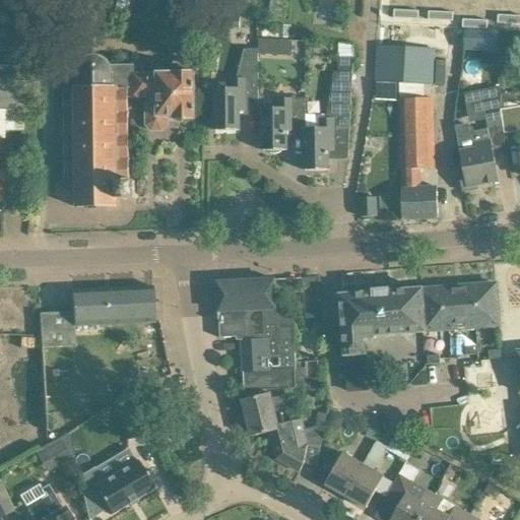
[(406,19),(406,10),(395,10),(394,18),(406,19)]
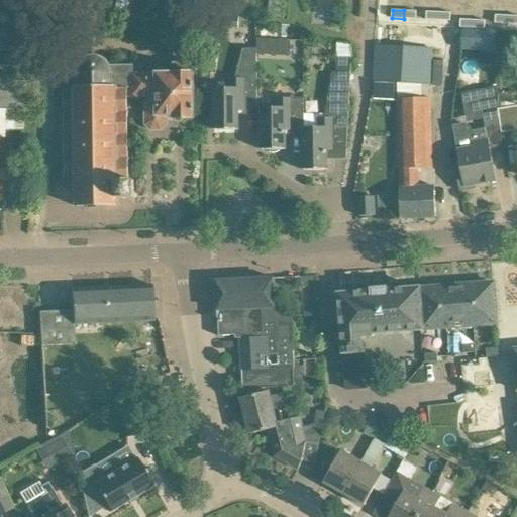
[(416,19),(416,11),(404,10),(404,19),(416,19)]
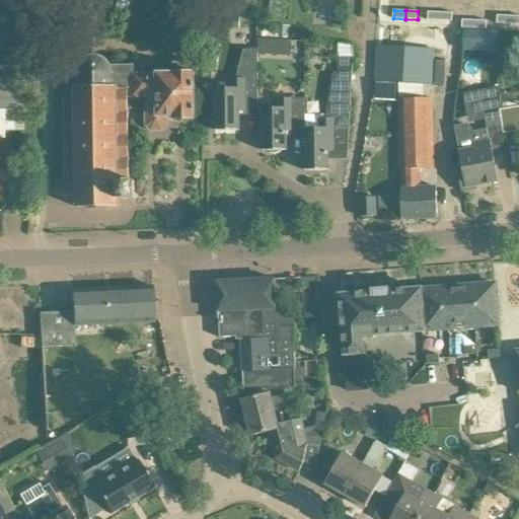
[(440,20),(440,12),(429,12),(428,20),(440,20)]
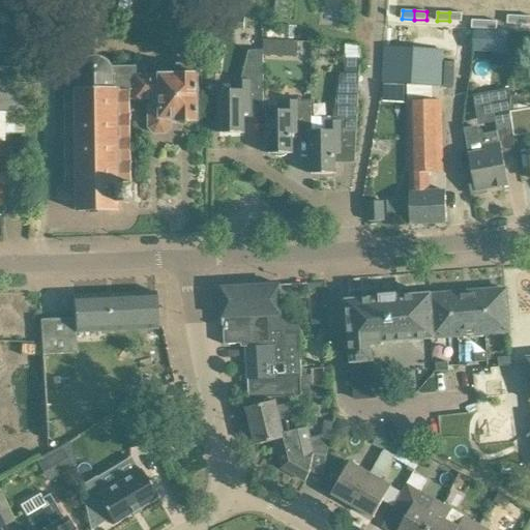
[(462,22),(462,13),(449,12),(449,21),(462,22)]
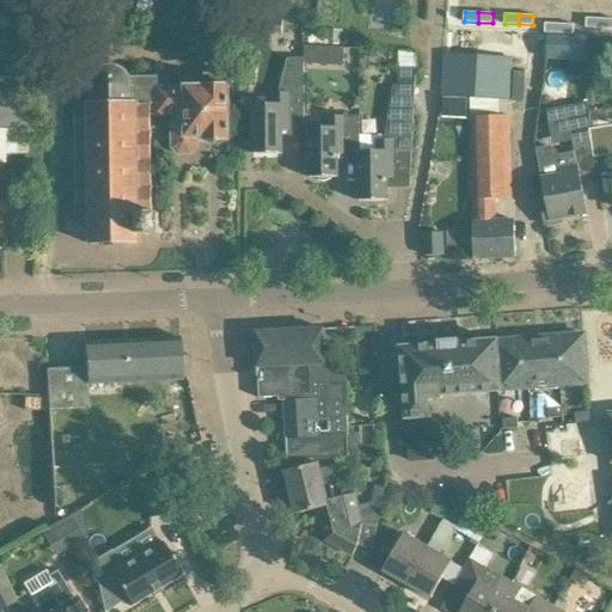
[(600,29),(600,18),(587,18),(586,28),(600,29)]
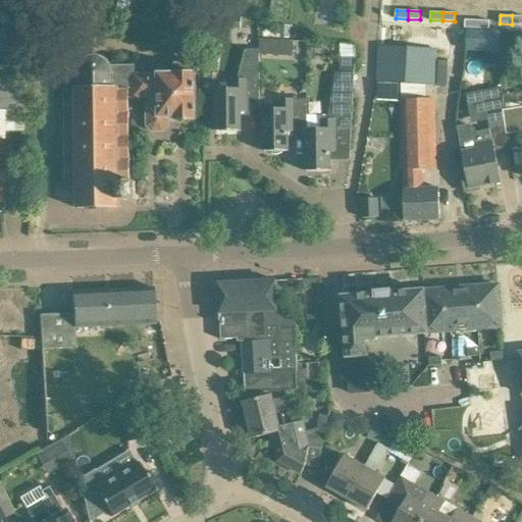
[(521,24),(521,15),(512,15),(512,24),(521,24)]
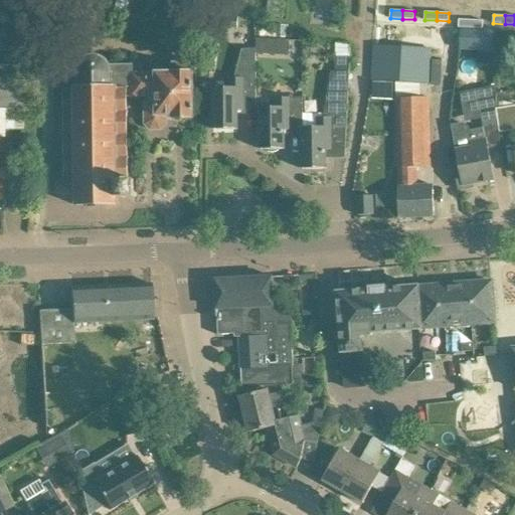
[(470,28),(470,20),(459,19),(459,28),(470,28)]
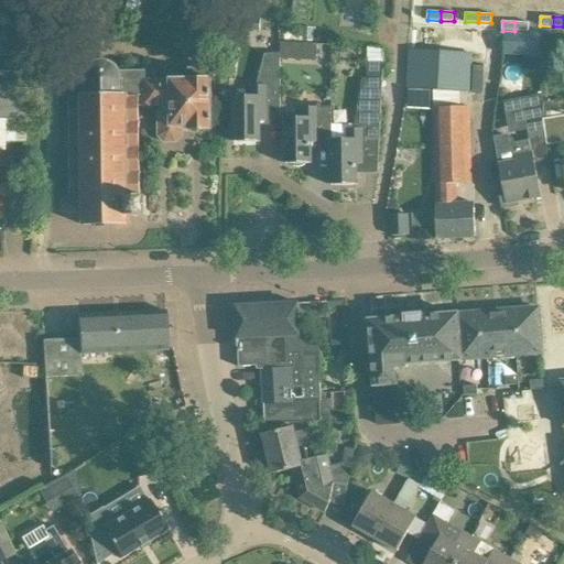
[(529,22),(514,22),(514,31),(529,32),(529,24),(529,22)]
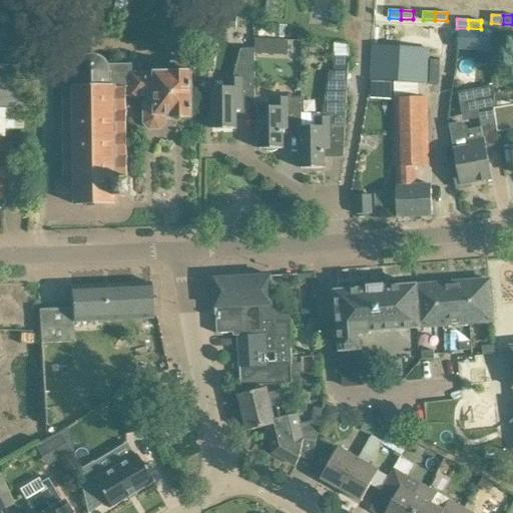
[(272,54),(273,40),(255,39),(254,49),(254,53),(272,54)]
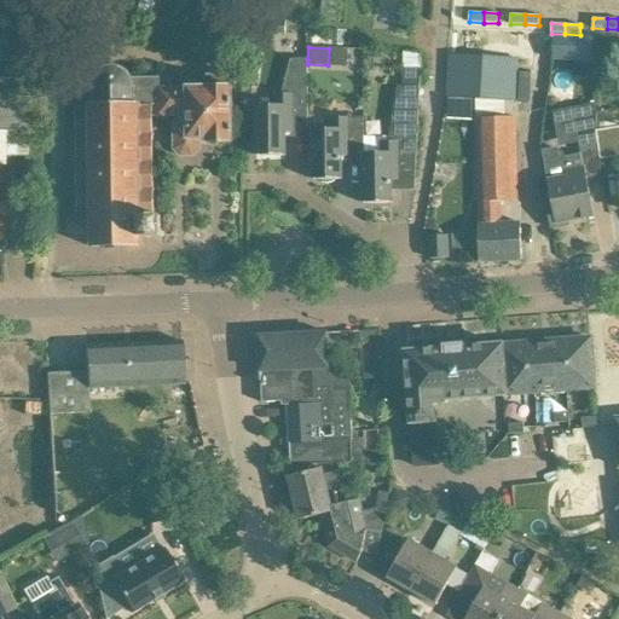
[(415,181),(418,110),(422,55),(404,52),(403,86),(398,87),(391,137),(365,138),(366,158),(363,158),(364,203),(392,203),(392,181),(415,181)]
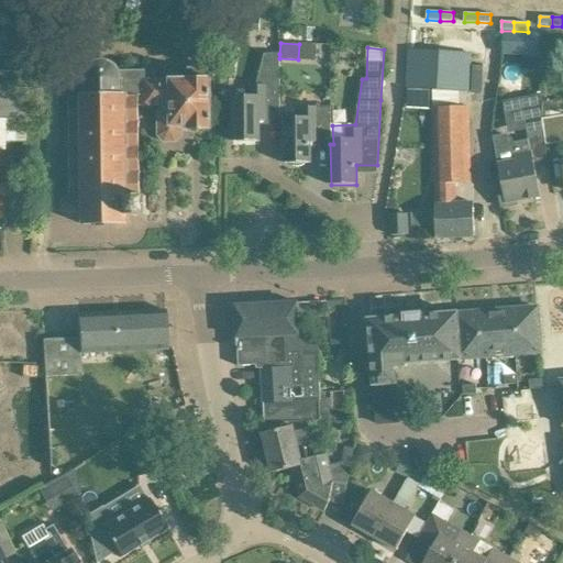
[(280,122),(280,100),(279,58),(279,54),(265,54),(255,86),(251,87),(250,96),(233,96),(233,120),(234,142),(260,142),(260,122),(280,122)]
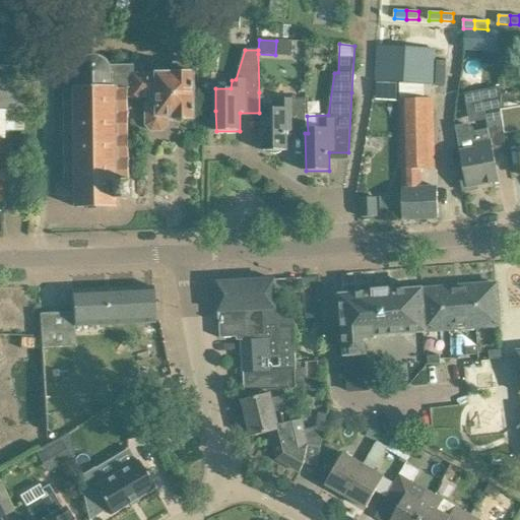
[(133,98),(133,65),(112,65),(112,64),(111,65),(110,62),(108,60),(107,58),(106,59),(104,58),(101,57),(101,56),(99,56),(99,57),(95,56),(93,57),(92,56),(90,56),(91,57),(88,58),(86,59),(85,59),(83,60),(84,61),(82,63),(81,66),(80,66),(79,68),(80,68),(79,71),(79,73),(78,73),(78,76),(79,76),(79,81),(78,81),(78,83),(79,83),(79,89),(78,89),(78,88),(77,87),(77,86),(76,85),(75,84),(74,84),(72,84),(71,84),(70,85),(69,86),(68,87),(68,89),(63,90),(63,92),(64,92),(65,113),(64,113),(64,115),(61,115),(61,136),(64,136),(64,138),(65,138),(65,158),(65,160),(66,182),(62,182),(57,187),(57,195),(62,200),(76,200),(76,207),(88,207),(88,209),(107,208),(107,207),(119,206),(119,199),(135,199),(135,182),(129,182),(128,98),(133,98)]
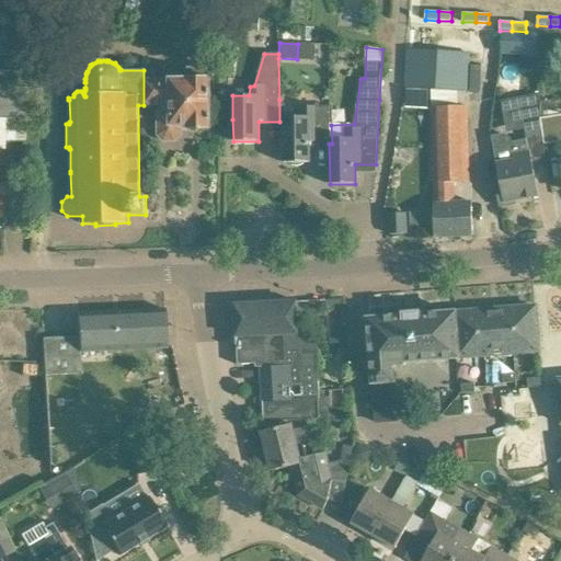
[(144,70),(144,105),(160,105),(160,113),(158,113),(158,136),(164,141),(176,141),(182,136),(182,126),(189,126),(189,128),(210,128),(210,106),(210,95),(210,78),(209,67),(187,67),(187,78),(169,78),(169,79),(156,79),(155,68),(142,68),(144,70)]
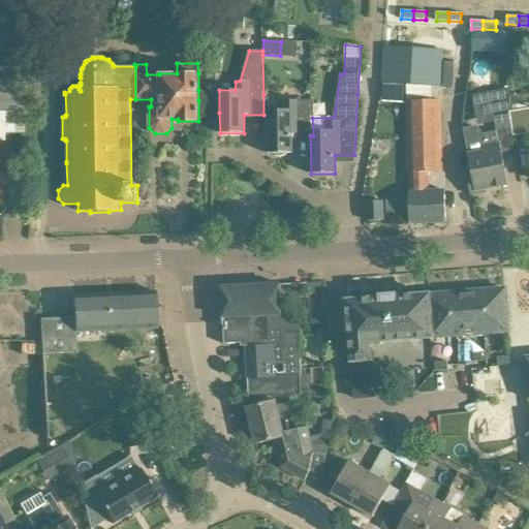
[(0,215),(2,213),(4,211),(4,191),(20,191),(20,175),(0,175),(0,112),(25,113),(23,68),(22,68),(0,68),(0,215)]
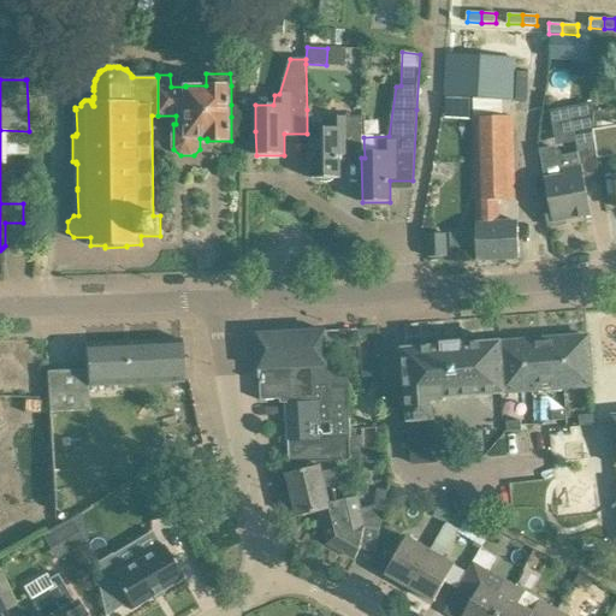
[(592,130),(594,112),(592,102),(569,107),(578,149),(594,147),(592,130)]
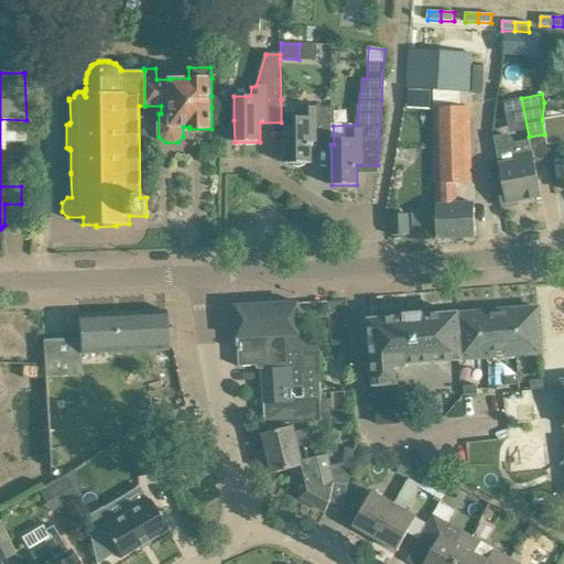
[(563,102),(563,100),(544,102),(542,119),(544,134),(546,145),(563,142),(563,102)]
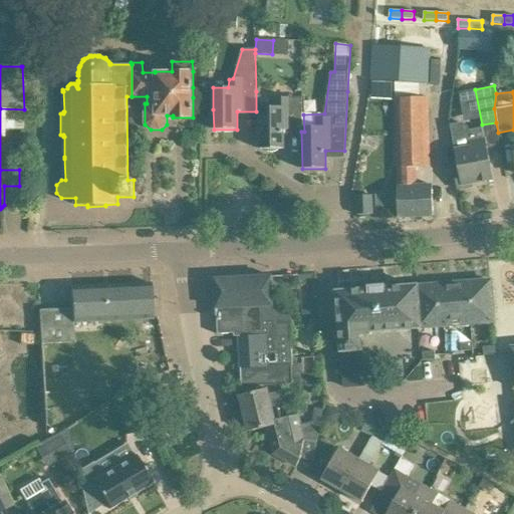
[(398,186),(399,217),(433,216),(432,185),(416,186),(416,168),(429,167),(428,96),(420,97),(396,97),(398,186)]
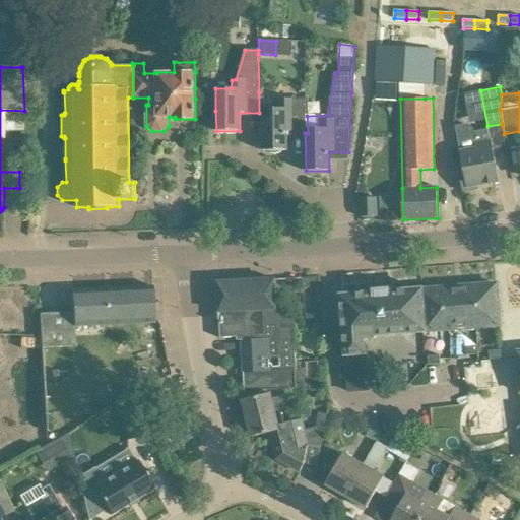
[(308,133),(307,116),(306,99),(281,99),(281,109),(263,109),(263,151),(287,150),(287,133),(305,133),(308,133)]
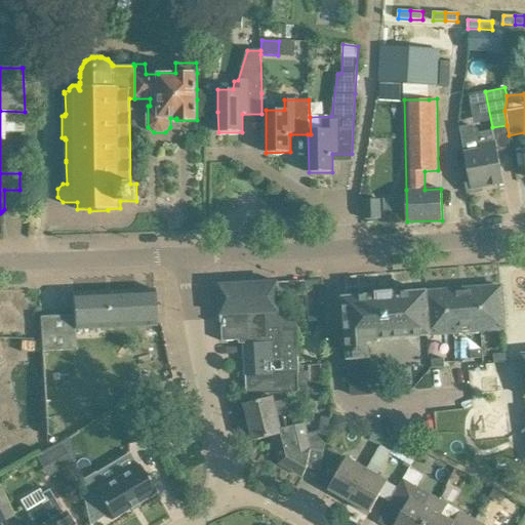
[(482,188),(505,184),(500,163),(495,139),(494,139),(492,130),(479,132),(478,129),(472,125),(460,127),(465,152),(469,173),(463,174),(468,194),(483,191),(482,188)]
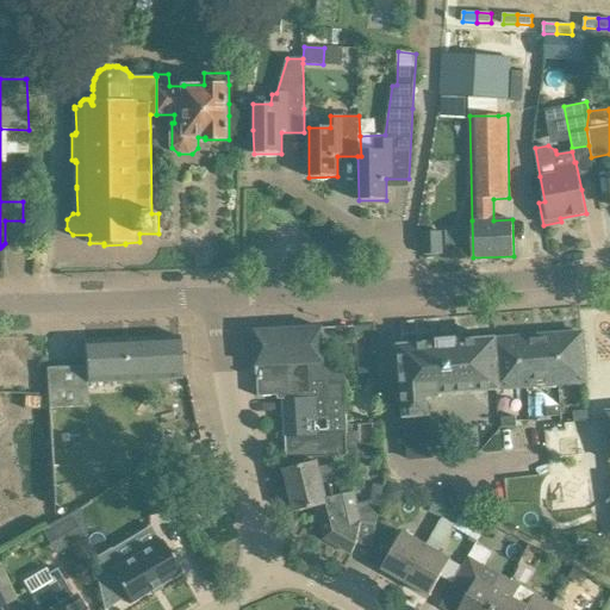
[(424,255),(442,254),(441,231),(423,232),(424,255)]
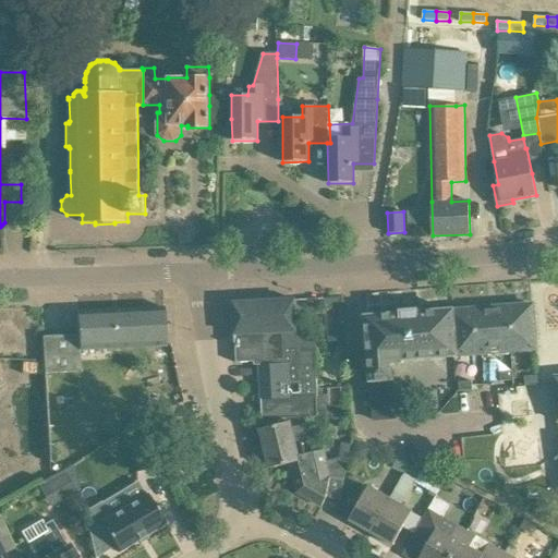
[(296,328),(295,320),(294,299),(232,303),(234,347),(235,347),(237,363),(258,362),(265,361),(265,350),(280,349),(281,364),(259,365),(263,420),(284,419),(329,415),(329,412),(329,396),(318,397),(316,355),(315,327),(296,328)]
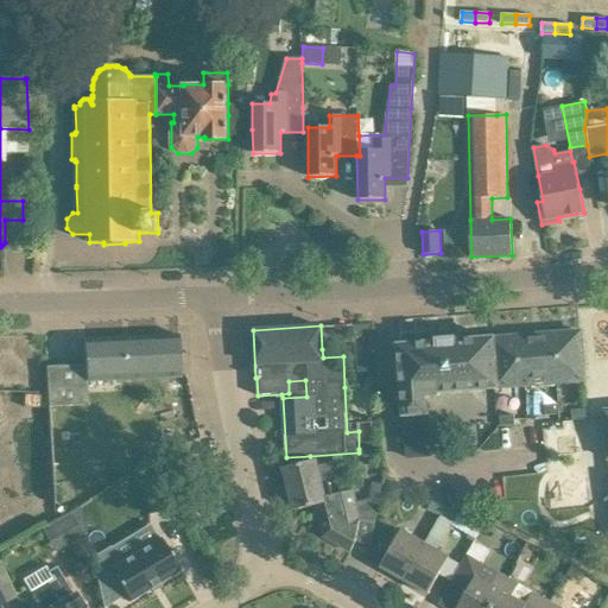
[(494,339),(498,387),(584,380),(581,333),(494,339)]
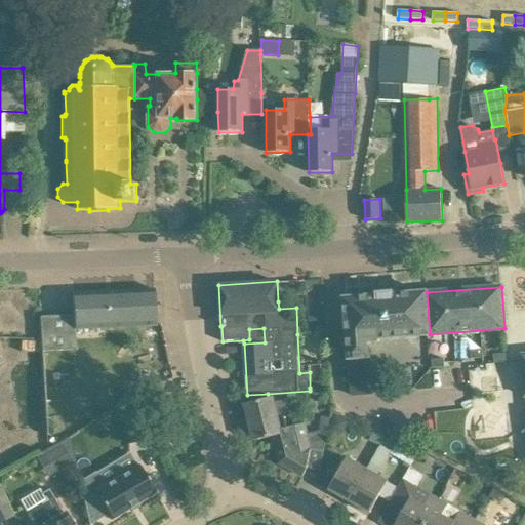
[(151,289),(104,291),(106,328),(129,326),(156,325),(154,289),(151,289)]
